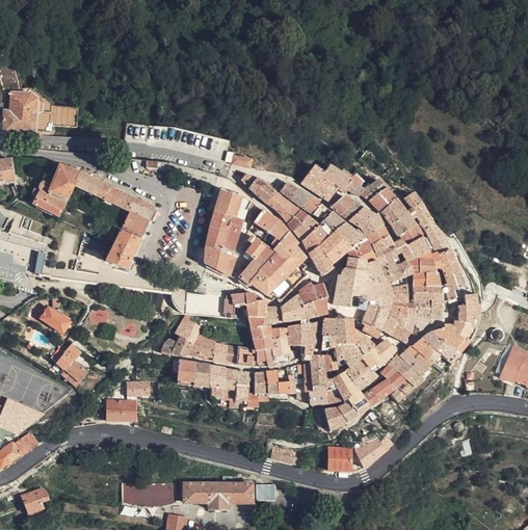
[(0,131),(2,132),(35,134),(36,111),(42,111),(43,102),(30,93),(19,91),(18,87),(7,63),(3,63),(1,56),(0,56),(0,81),(1,84),(5,100),(4,105),(3,114),(0,113),(0,131)]
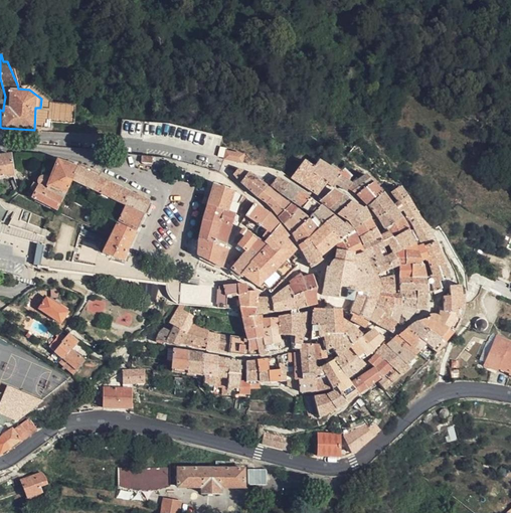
[(412,82),(397,79),(396,87),(410,91),(412,82)]
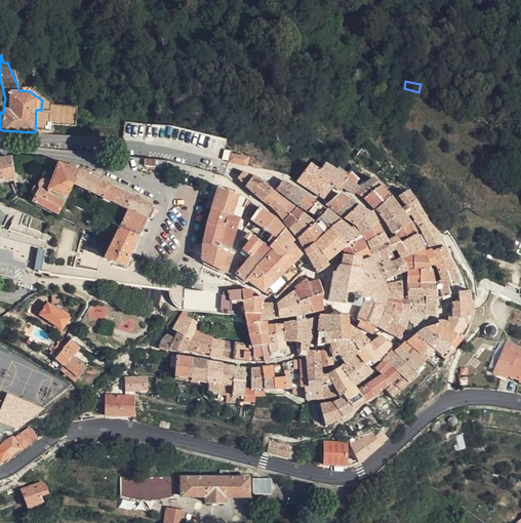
[(231,154),(231,157),(230,159),(233,160),(233,162),(244,164),(245,162),(247,162),(248,156),(231,154)]
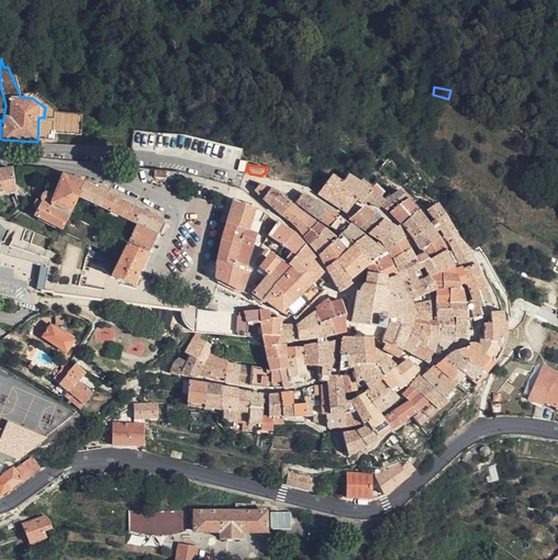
[(12,168),(0,169),(0,191),(14,190),(12,168)]
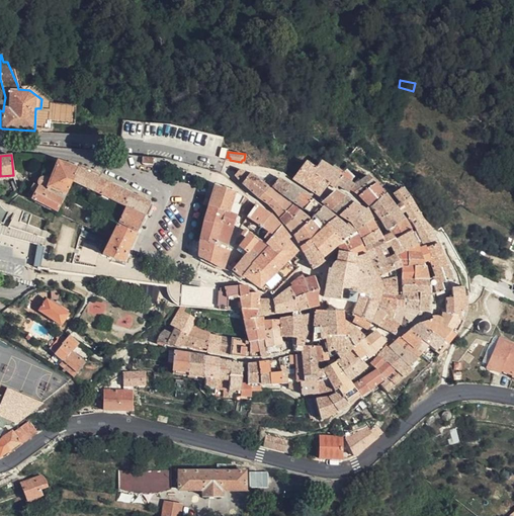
[(63,198),(72,180),(77,167),(66,164),(67,161),(60,159),(59,162),(58,161),(51,182),(51,184),(49,186),(48,187),(47,187),(45,188),(63,198)]
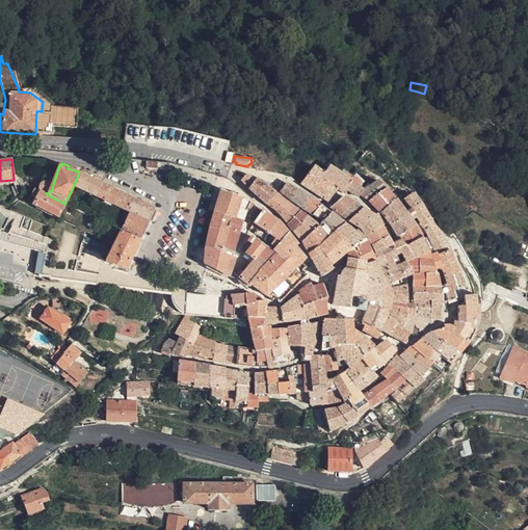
[(317,165),(302,183),(313,190),(326,173),(317,165)]
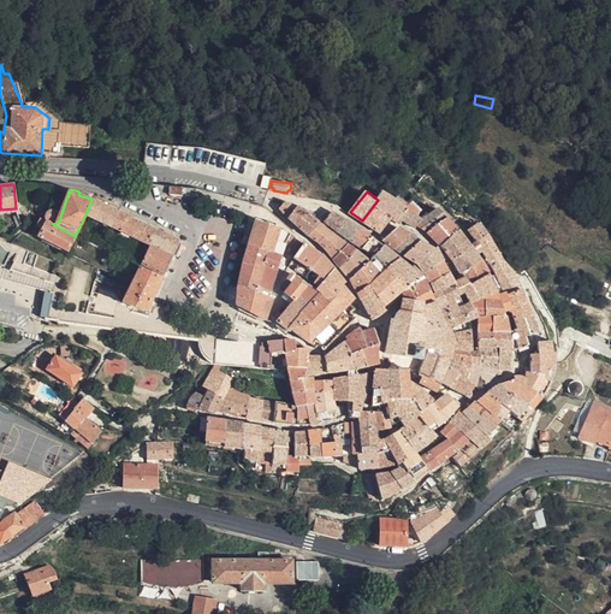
[(403,204),(384,192),(378,200),(362,220),(381,232),(392,218),(398,222),(402,218),(415,229),(416,226),(423,218),(421,217),(422,212),(407,200),(403,204)]
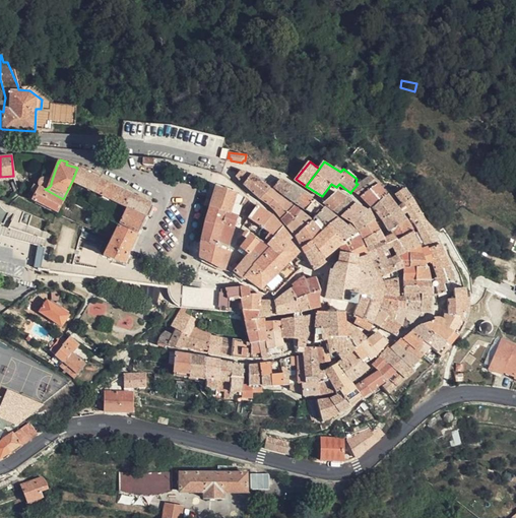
[(72,181),(92,191),(100,179),(77,168),(72,181)]
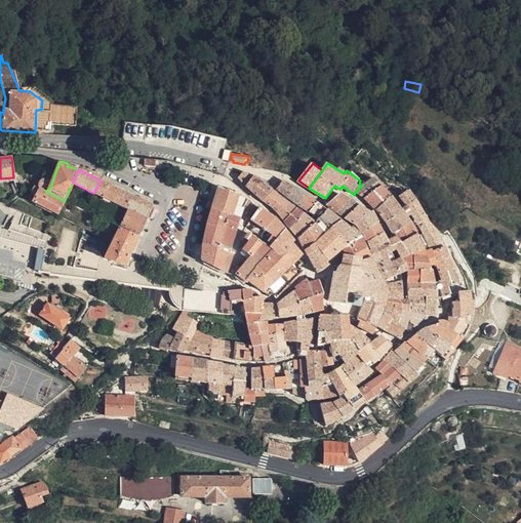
[(246,185),(253,175),(243,171),(239,176),(246,185)]
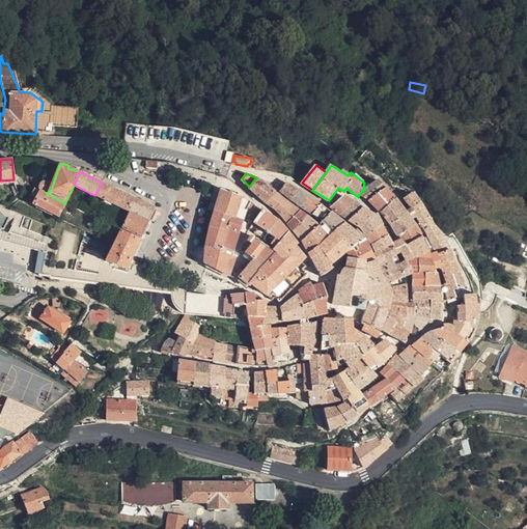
[(377,174),(365,188),(359,195),(367,200),(385,183),(377,174)]
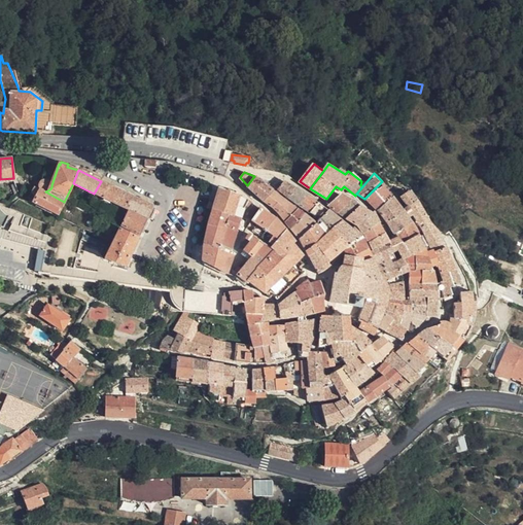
[(259,178),(254,176),(247,185),(255,194),(264,181),(259,178)]
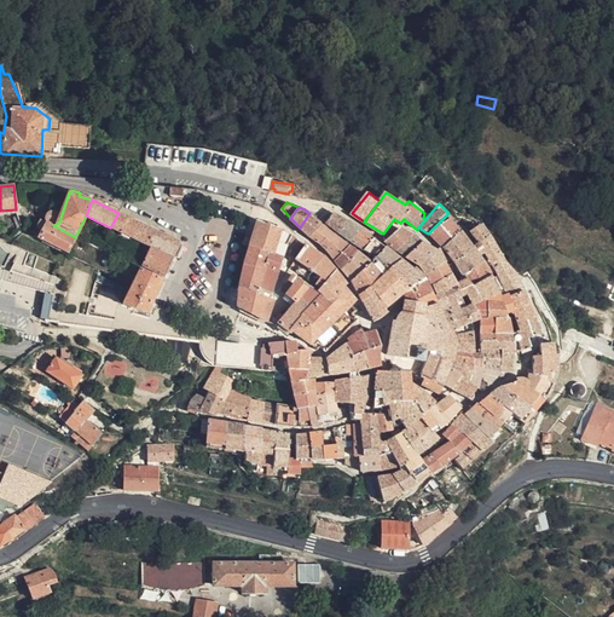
[(51,224),(53,225),(56,224),(57,224),(58,223),(61,220),(61,218),(61,214),(58,211),(54,209),(51,209),(50,209),(47,212),(45,215),(46,220),(47,221),(48,223),(51,224)]
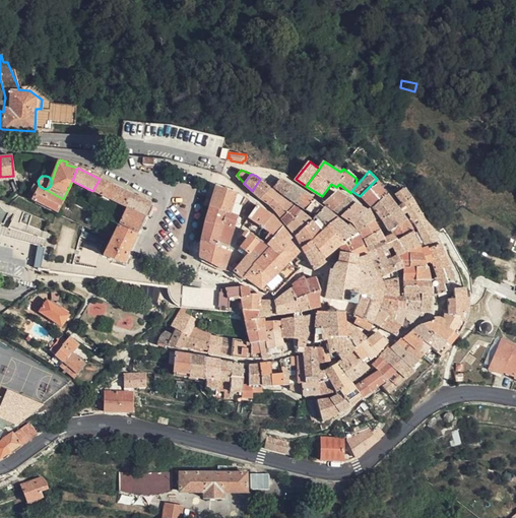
[(283,193),(292,183),(280,177),(274,184),(283,193)]
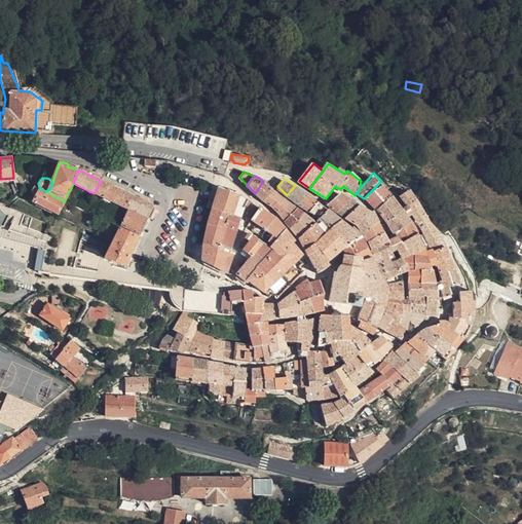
[(94,193),(128,210),(132,211),(138,198),(101,181),(94,193)]
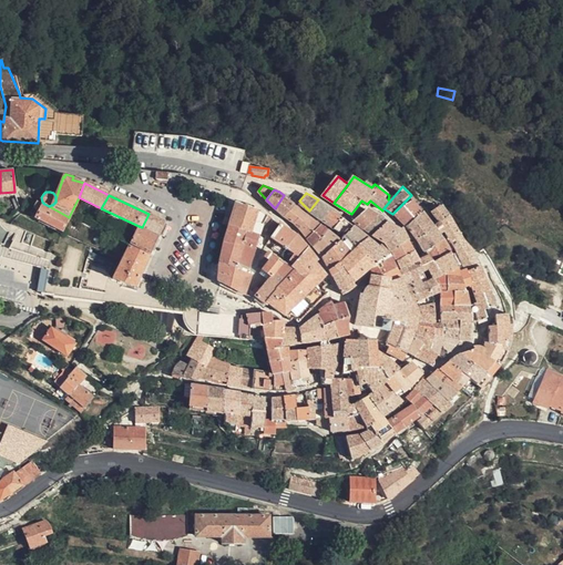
[(295,203),(284,195),(275,208),(283,215),(295,203)]
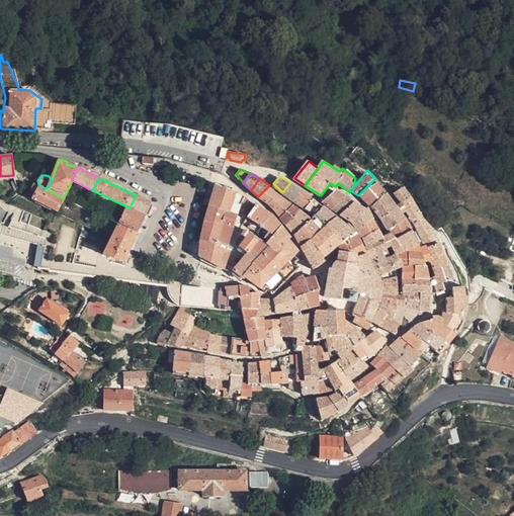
[(386,189),(375,178),(358,195),(370,206),(386,189)]
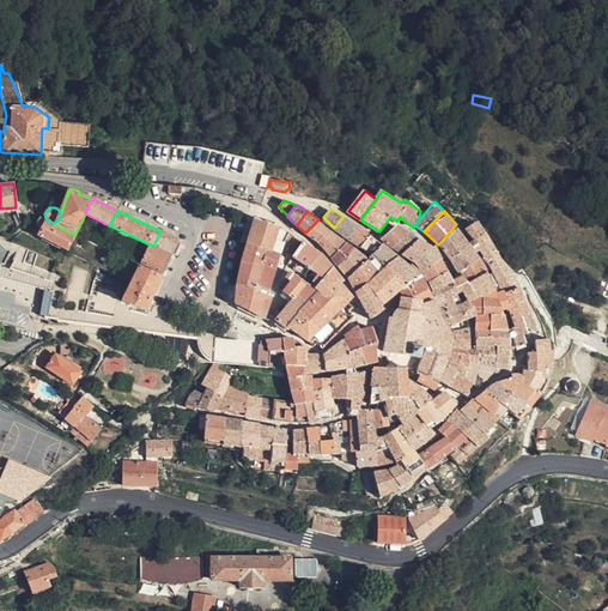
[(40,233),(68,247),(74,235),(53,223),(50,222),(48,221),(47,219),(46,218),(40,215),(34,228),(40,231),(40,233)]
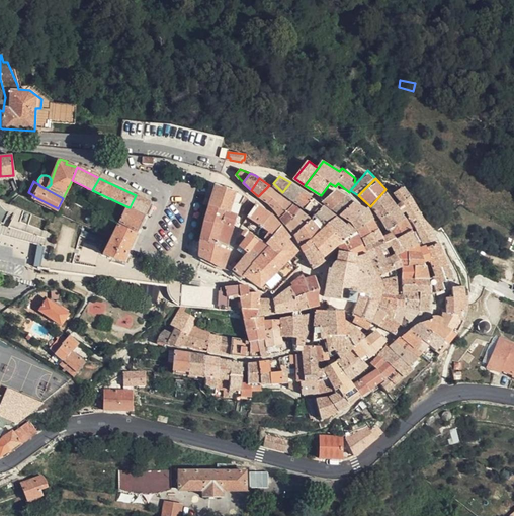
[(399,181),(393,188),(399,198),(405,190),(399,181)]
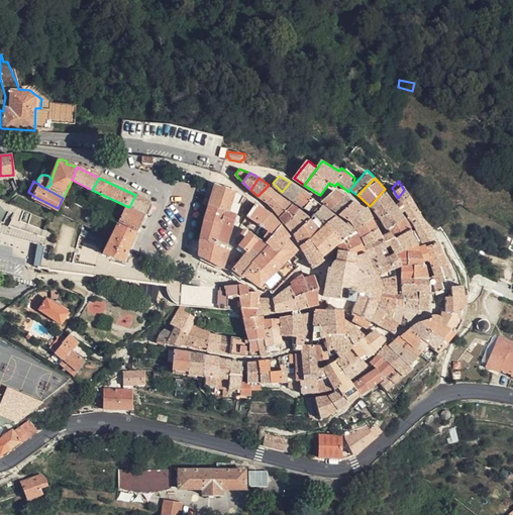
[(293,200),(301,190),(290,182),(282,192),(293,200)]
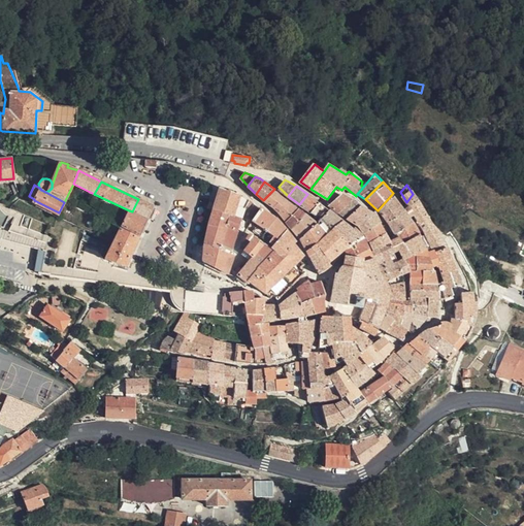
[(237,206),(240,194),(221,188),(217,199),(237,206)]
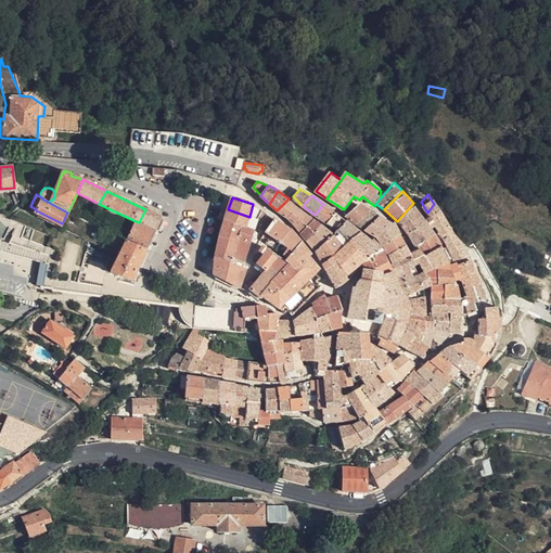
[(297,207),(289,198),(277,210),(285,217),(297,207)]
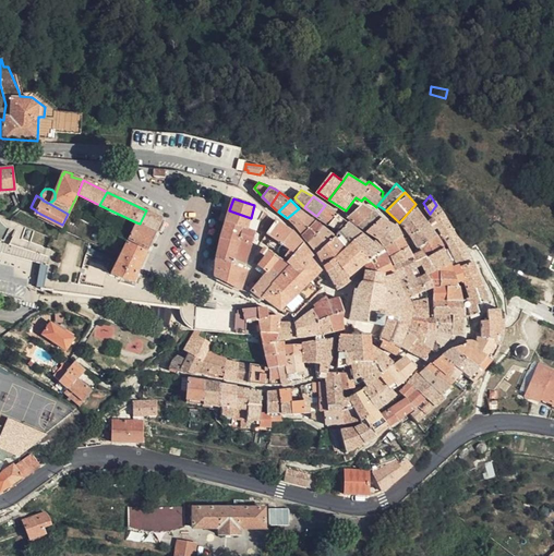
[(426,219),(416,204),(399,222),(408,236),(426,219)]
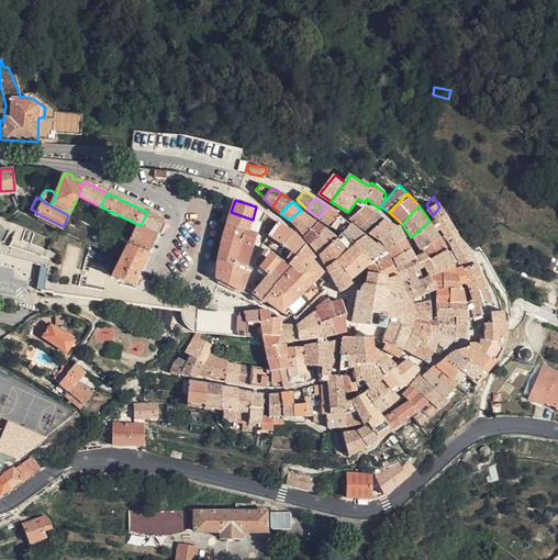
[(439,206),(433,215),(447,238),(460,265),(473,259),(467,246),(458,236),(441,205),(439,206)]
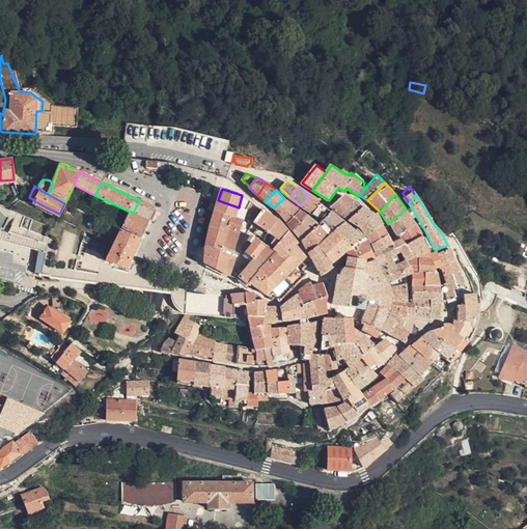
[(247,211),(251,201),(244,196),(242,195),(239,207),(247,211)]
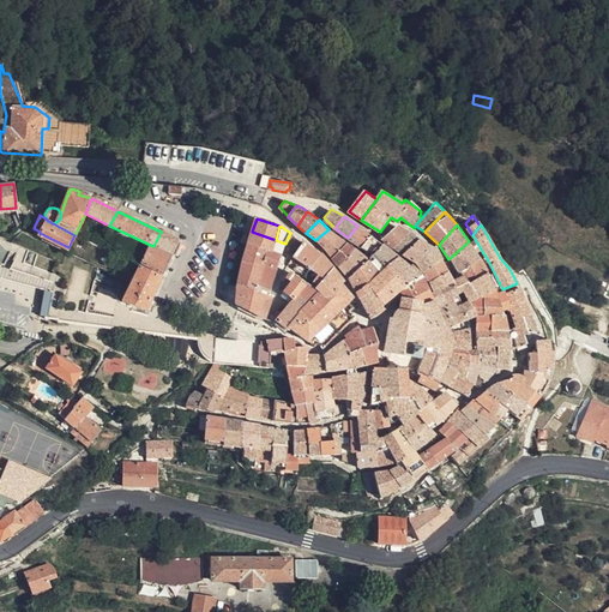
[(359,245),(368,234),(357,226),(348,238),(359,245)]
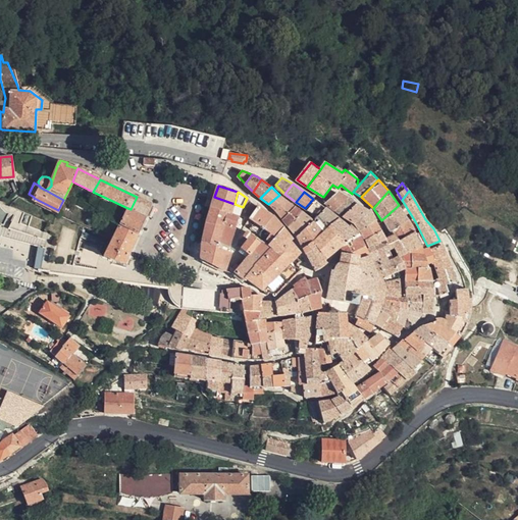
[(337,210),(349,198),(344,196),(339,194),(327,203),(337,210)]
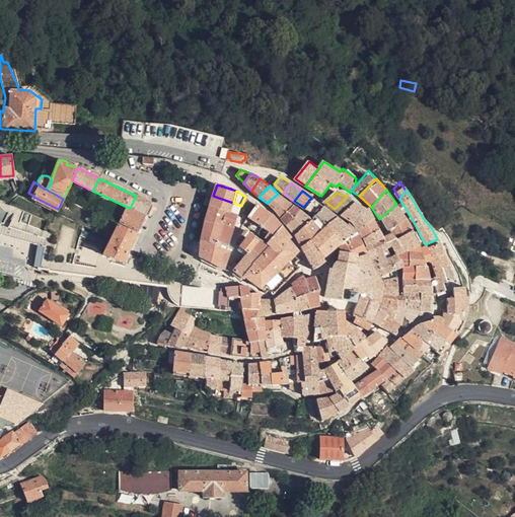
[(292,203),(278,194),(267,203),(273,209),(279,217),(292,203)]
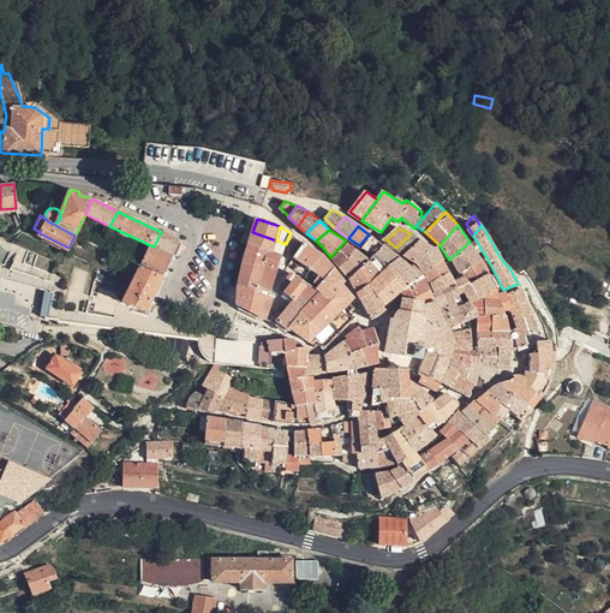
[(154,247),(171,255),(178,240),(161,232),(154,247)]
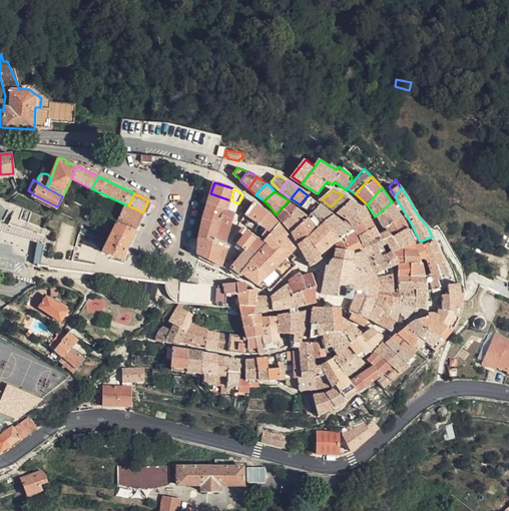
[(207,203),(234,212),(235,210),(237,211),(238,207),(239,206),(237,205),(238,203),(230,200),(210,193),(207,203)]
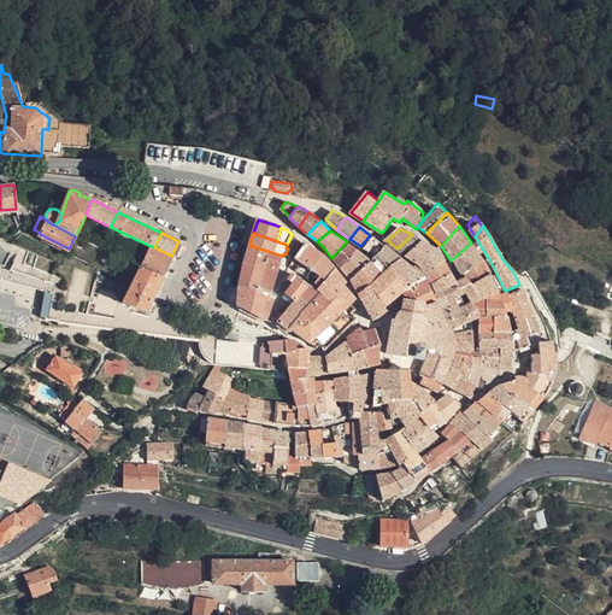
[(295,253),(304,242),(292,234),(287,245),(286,247),(288,249),(287,250),(295,253)]
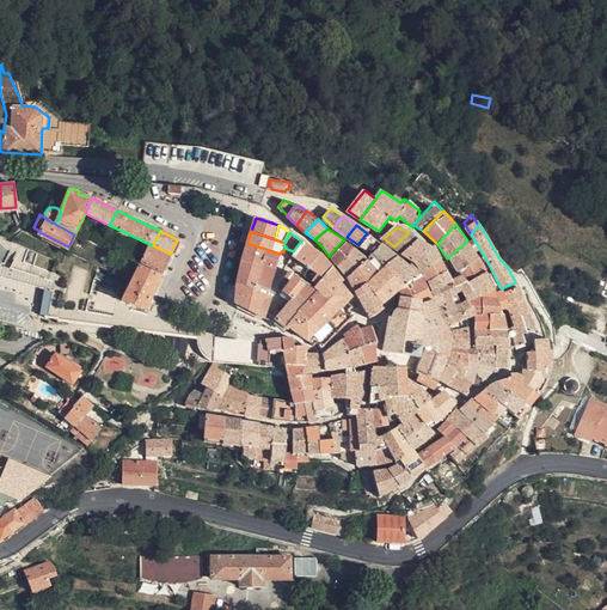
[(417,238),(409,232),(394,246),(403,252),(417,238)]
